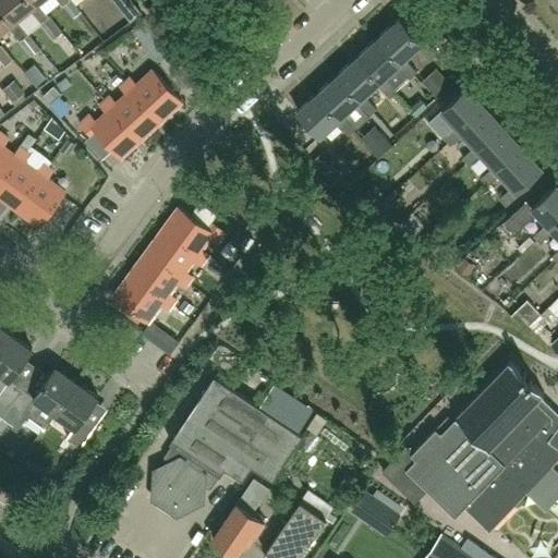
[(0,0),(0,4),(14,22),(16,21),(29,10),(41,24),(49,17),(38,3),(36,5),(32,0),(0,0)]
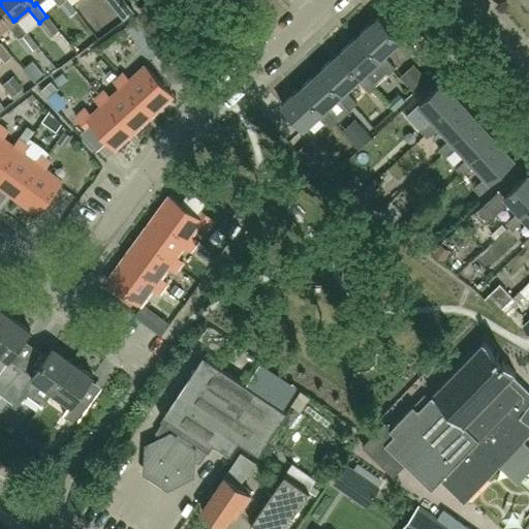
[(78,11),(68,0),(61,6),(70,18),(78,11)]
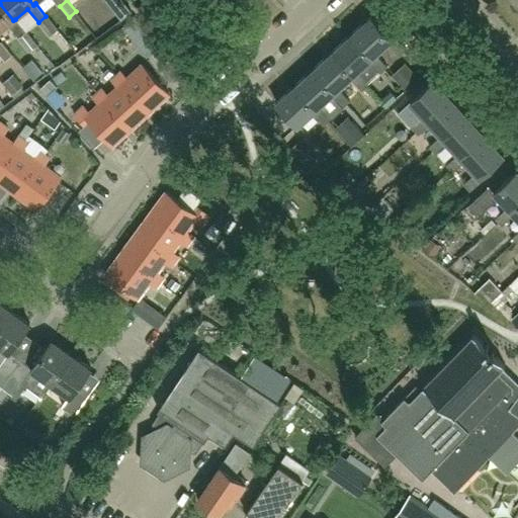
[(18,38),(25,32),(15,19),(13,20),(0,4),(0,30),(8,25),(18,38)]
